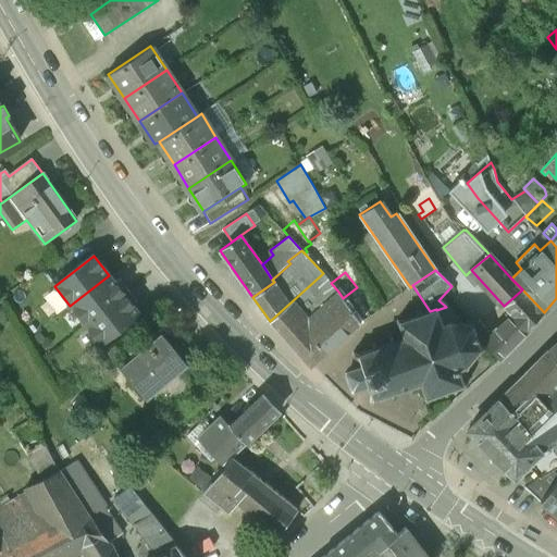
[(323,273),(270,321),(310,366),(344,335),(360,322),(343,298),(338,292),(331,283),(323,273)]
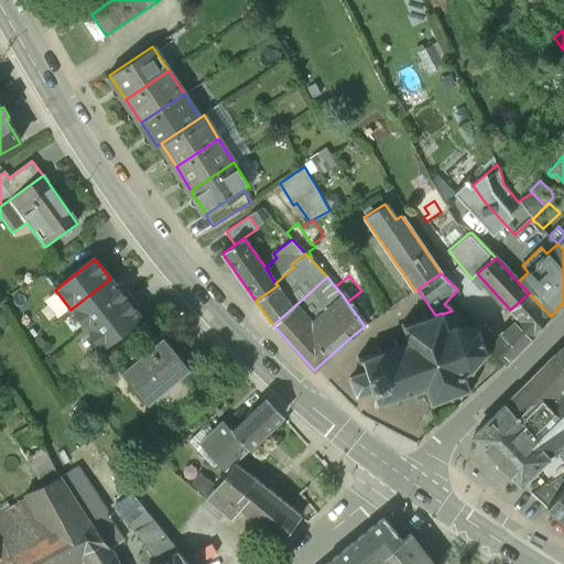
[(110,279),(71,310),(86,329),(126,299),(117,286),(110,279)]
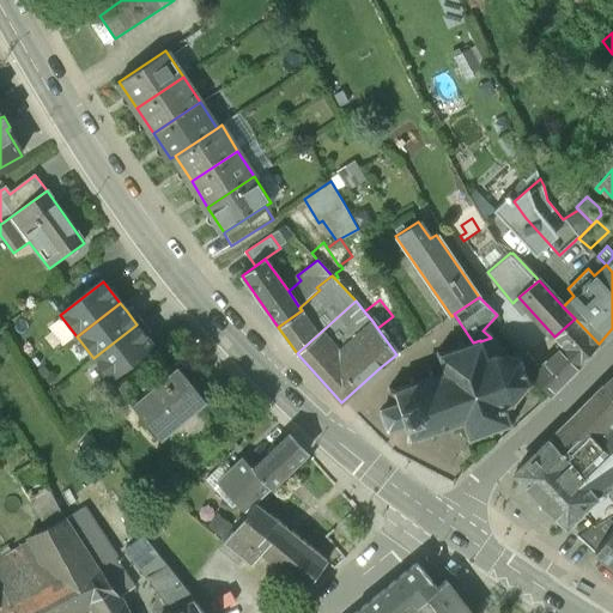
[(141,321),(132,308),(127,311),(137,325),(141,321)]
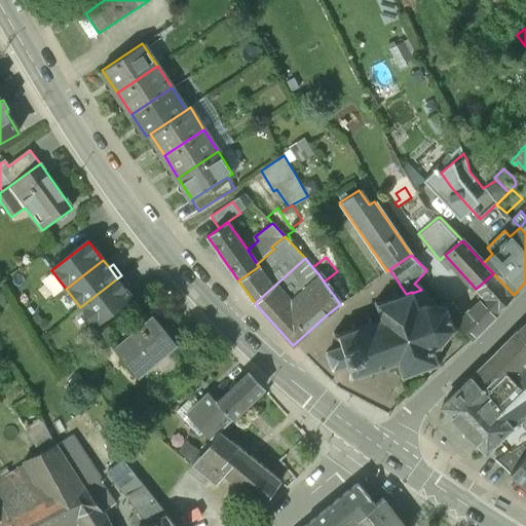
[(514,295),(493,273),(476,289),(481,295),(477,299),(480,301),(495,315),(499,312),(497,310),(514,295)]
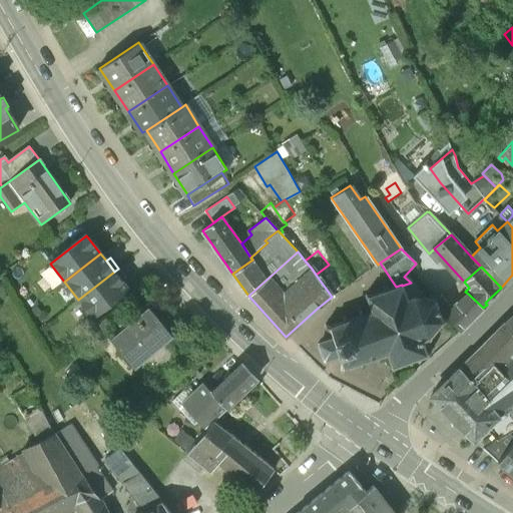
[(126,279),(118,269),(114,272),(122,282),(126,279)]
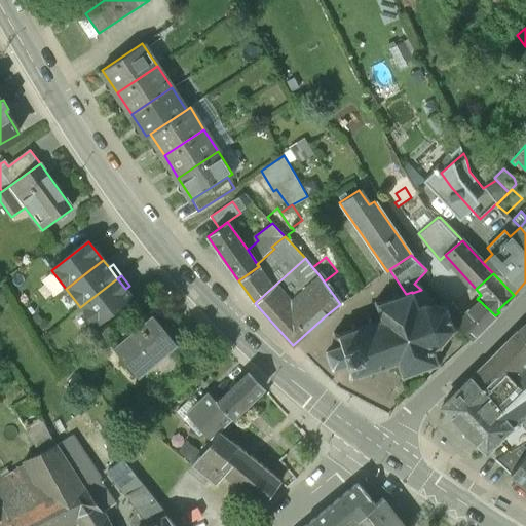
[(117,278),(80,307),(95,326),(132,297),(125,289),(117,278)]
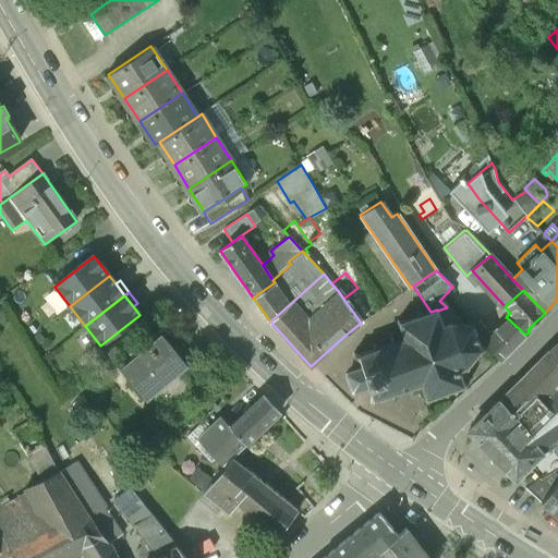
[(456,315),(447,307),(437,311),(444,325),(451,323),(458,324),(456,315)]
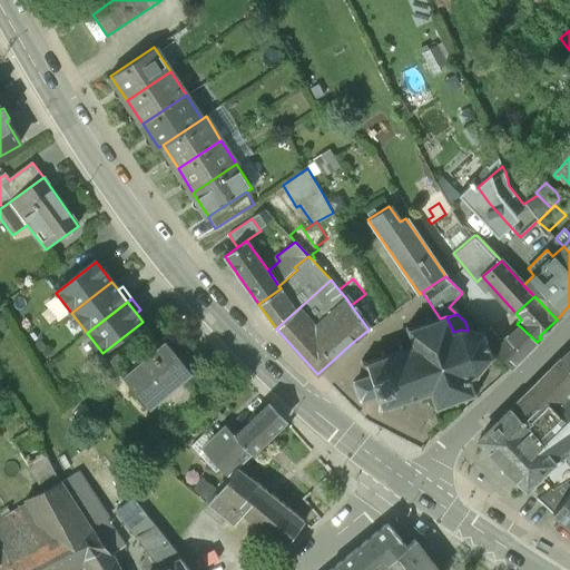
[(440,318),(430,322),(428,317),(424,318),(426,323),(411,328),(406,326),(404,330),(409,332),(412,345),(403,349),(400,343),(396,344),(399,350),(385,355),(383,351),(380,352),(382,357),(366,363),(361,361),(360,363),(366,367),(370,376),(353,382),(360,402),(376,396),(380,404),(379,412),(381,413),(382,408),(399,402),(400,406),(403,405),(401,401),(416,396),(419,401),(421,400),(420,394),(430,392),(434,404),(433,409),(435,410),(438,405),(453,400),(455,405),(458,404),(457,400),(472,393),(477,395),(478,393),(477,379),(480,376),(477,373),(490,357),(494,359),(495,355),(491,355),(490,353),(483,333),(468,331),(461,330),(453,332),(446,317),(446,316),(440,318)]
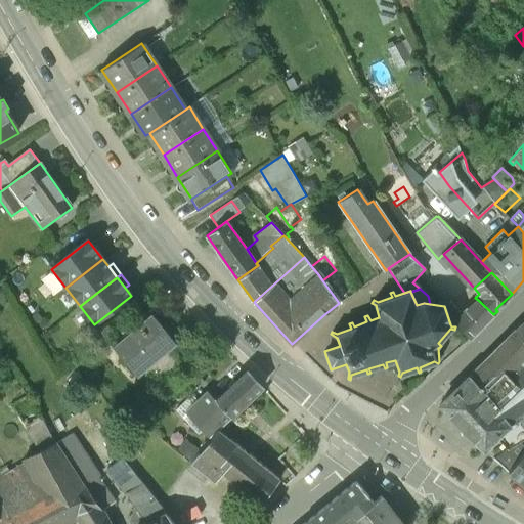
[(462,314),(453,321),(470,340),(493,314),(478,300),(462,314)]
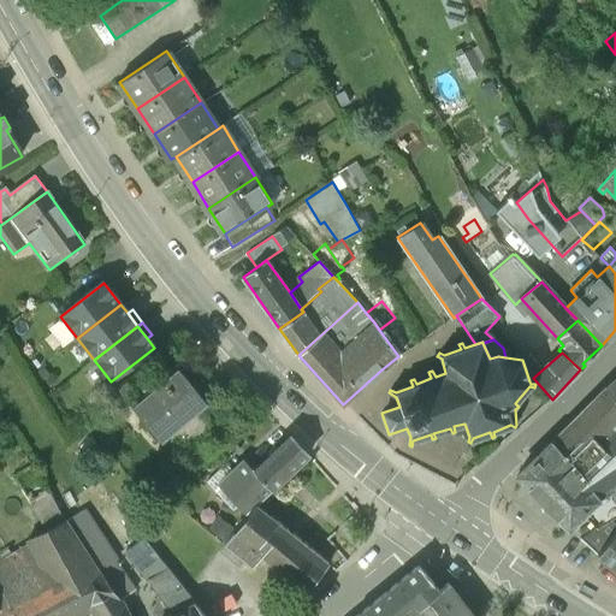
[(543,369),(529,355),(522,360),(529,381),(533,378),(543,369)]
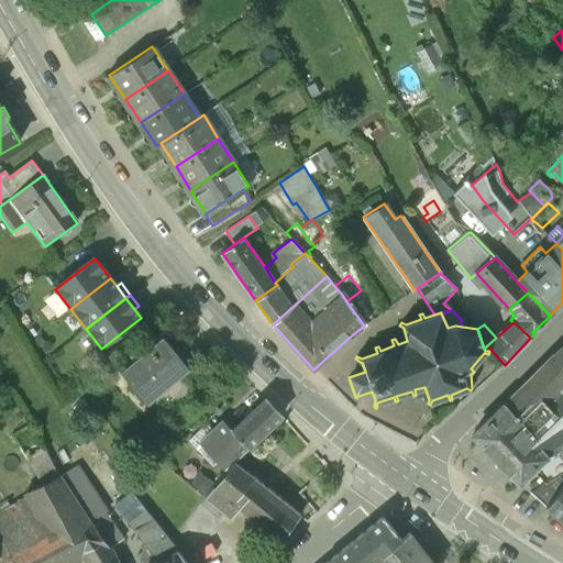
[(189,368),(163,338),(121,373),(147,404),(189,368)]
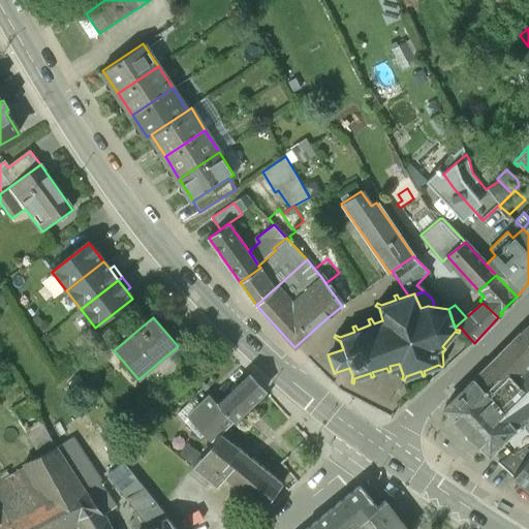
[(528,325),(521,334),(520,333),(444,408),(489,454),(501,441),(512,431),(525,422),(528,418),(528,325)]
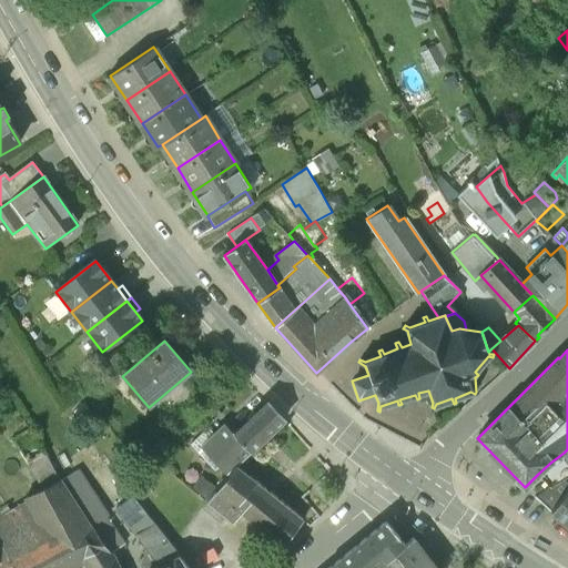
[(285,419),(269,402),(234,434),(234,435),(250,453),(285,419)]
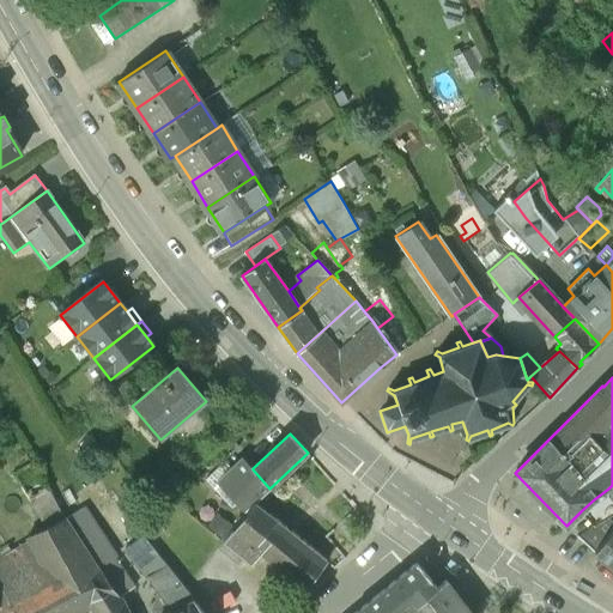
[(243,460),(234,468),(243,478),(253,469),(253,468),(243,460)]
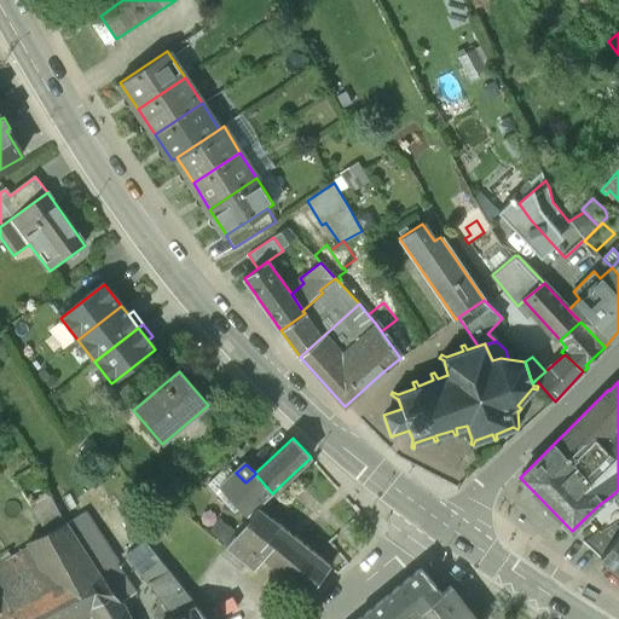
[(226,467),(207,486),(233,513),(238,508),(219,489),(233,475),(226,467)]
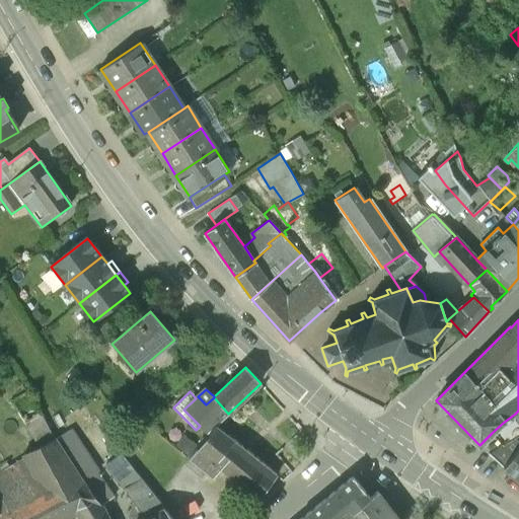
[(54,438),(41,415),(26,392),(11,401),(26,425),(38,446),(23,454),(23,455),(7,464),(0,454),(0,510),(1,512),(8,510),(10,514),(12,518),(60,518),(76,511),(96,500),(86,485),(84,484),(54,438)]
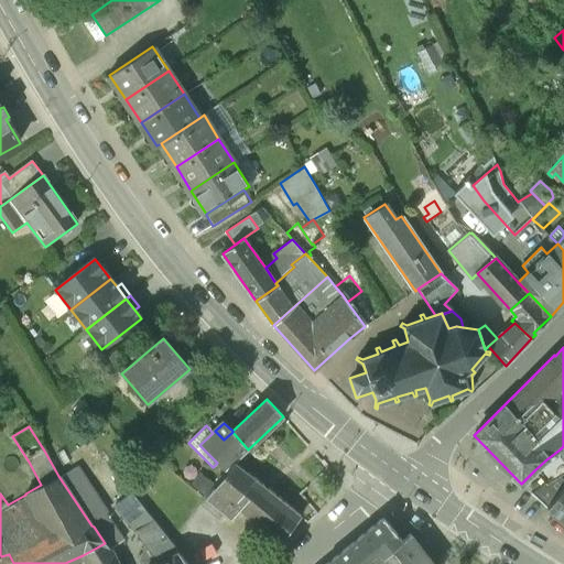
[(232,432),(224,440),(215,431),(213,433),(199,445),(217,463),(227,472),(234,463),(248,449),(232,432)]
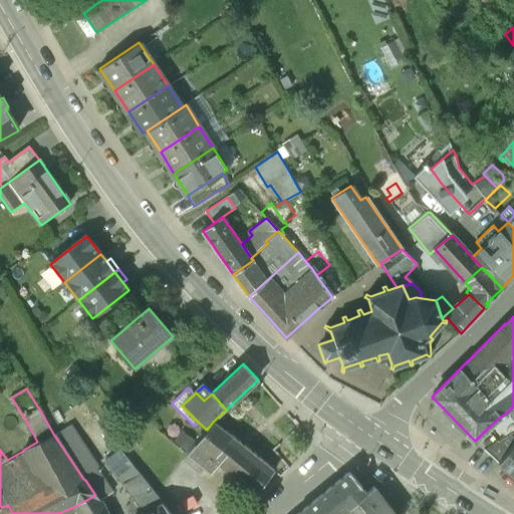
[(513,415),(510,410),(498,419),(487,429),(498,441),(509,433),(513,430),(513,415)]
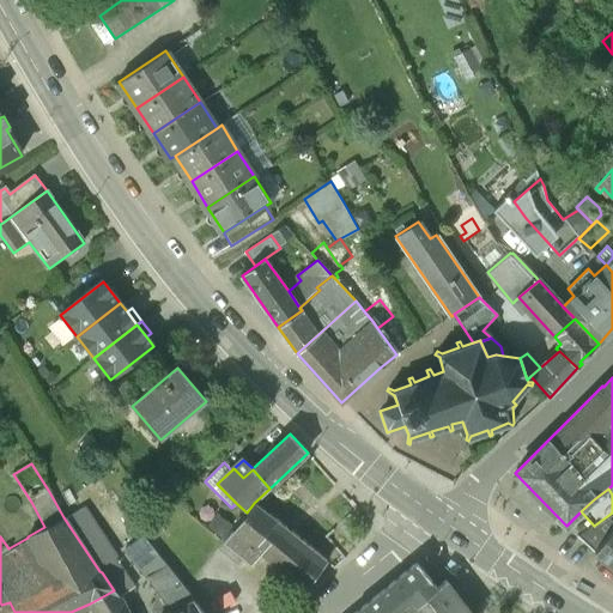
[(326,562),(254,503),(247,513),(223,541),(250,564),(260,553),(304,589),(326,562)]
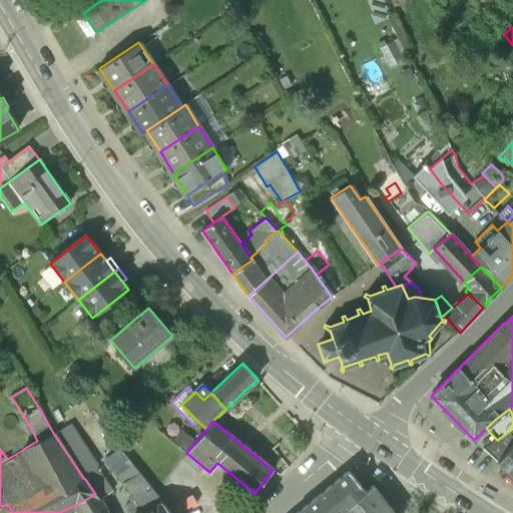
[(497,440),(483,448),(497,461),(512,442),(512,438),(508,432),(497,440)]
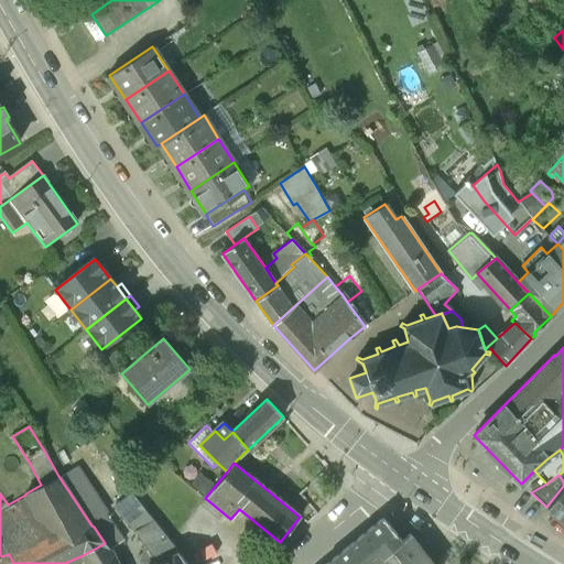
[(563,486),(546,507),(563,521),(563,520),(563,521),(563,486)]
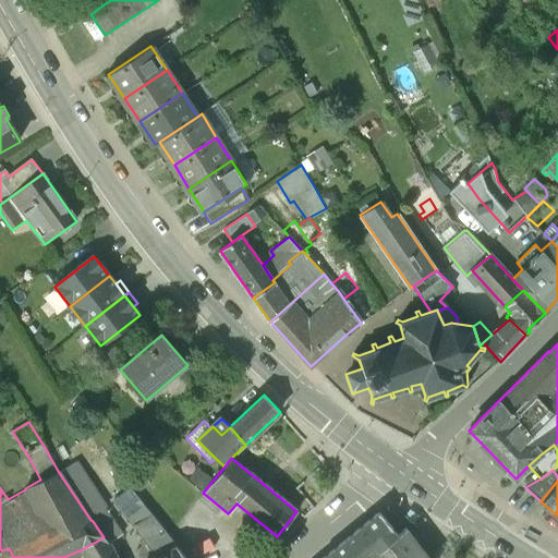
[(172,540),(130,487),(113,500),(147,542),(158,555),(176,546),(172,540)]
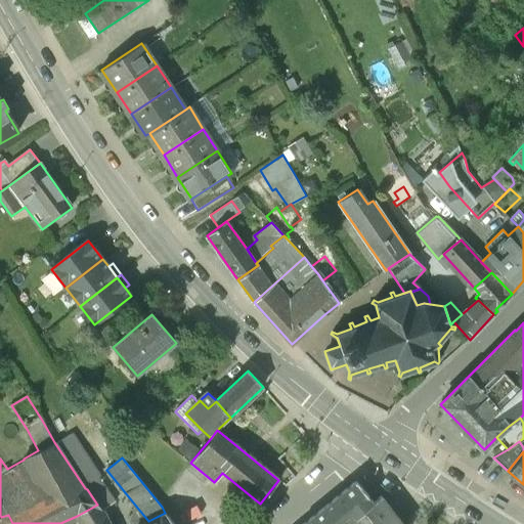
[(356,480),(302,523),(348,523),(375,503),(374,501),(356,480)]
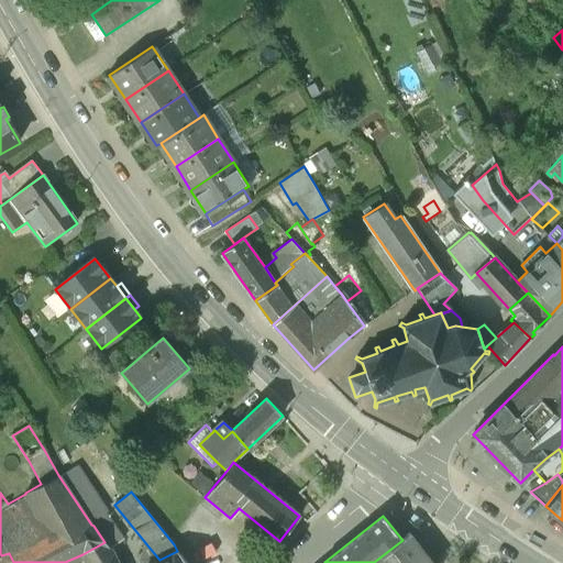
[(433,562),(409,532),(401,539),(403,540),(374,562),(433,562)]
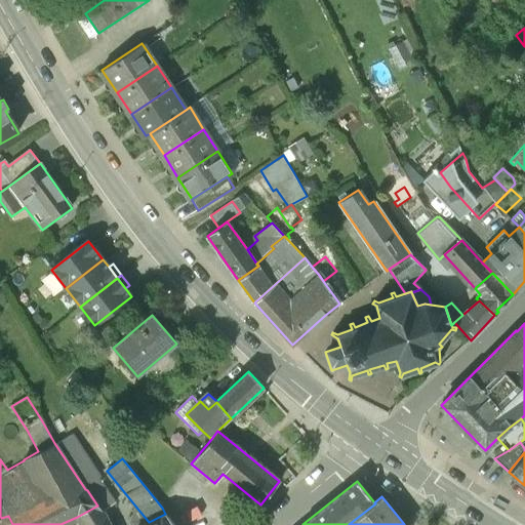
[(110,524),(104,512),(103,513),(97,506),(77,517),(80,524),(110,524)]
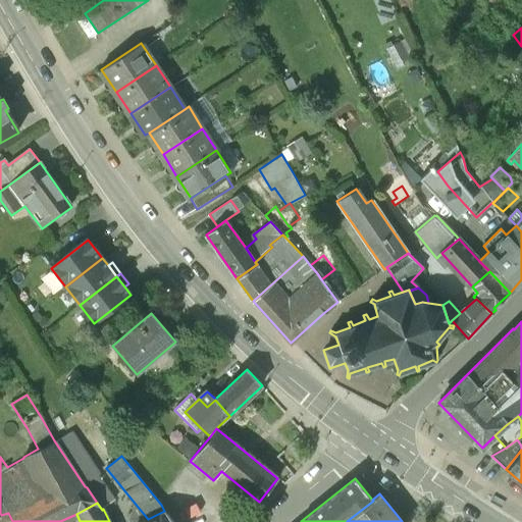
[(420,504),(407,514),(413,521),(426,512),(420,504)]
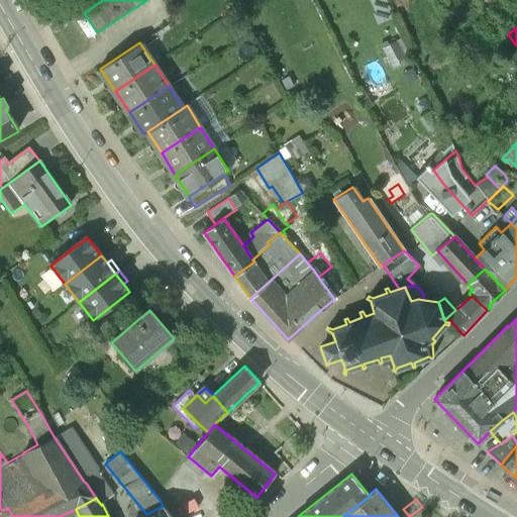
[(140,516),(146,514),(136,502),(133,504),(129,514),(130,516),(140,516)]
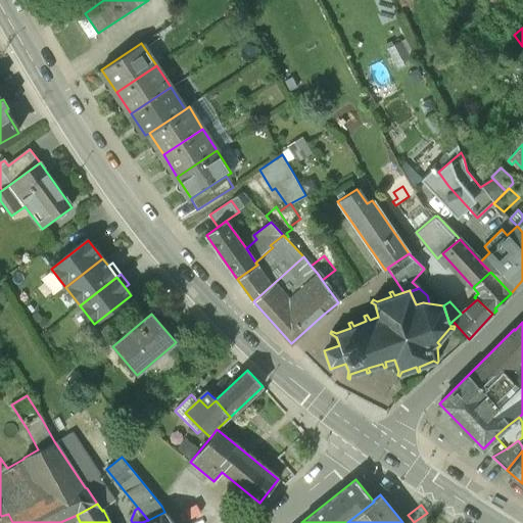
[(148,520),(142,522),(172,522),(164,512),(148,520)]
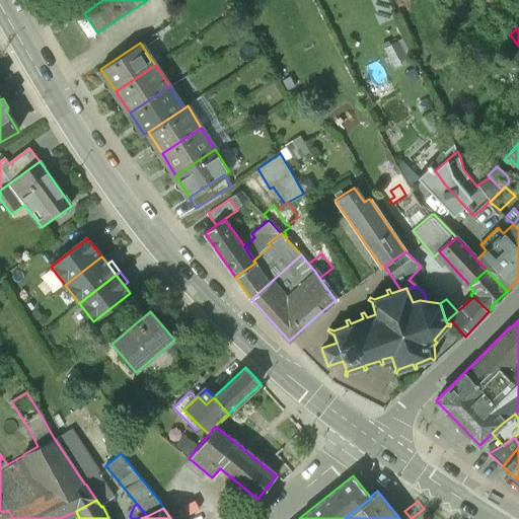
[(0,518),(10,514),(8,510),(1,512),(0,510),(0,518)]
